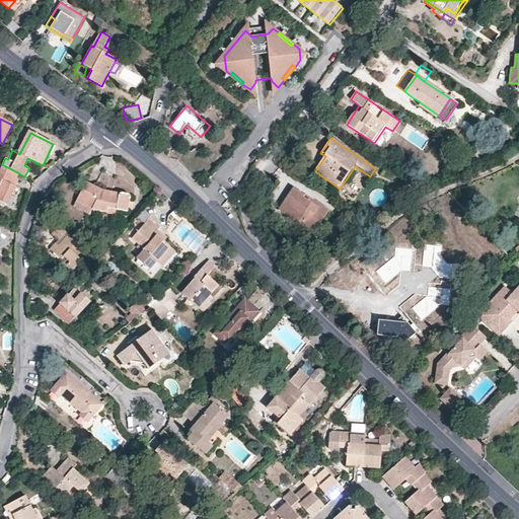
[(19,173),(2,164),(0,169),(0,200),(7,204),(17,184),(19,179),(17,178),(19,173)]
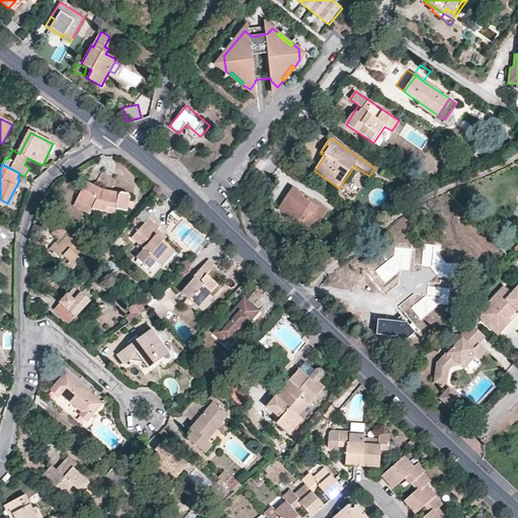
[(124,218),(131,196),(119,193),(118,195),(108,193),(105,192),(86,184),(77,201),(96,210),(124,218)]
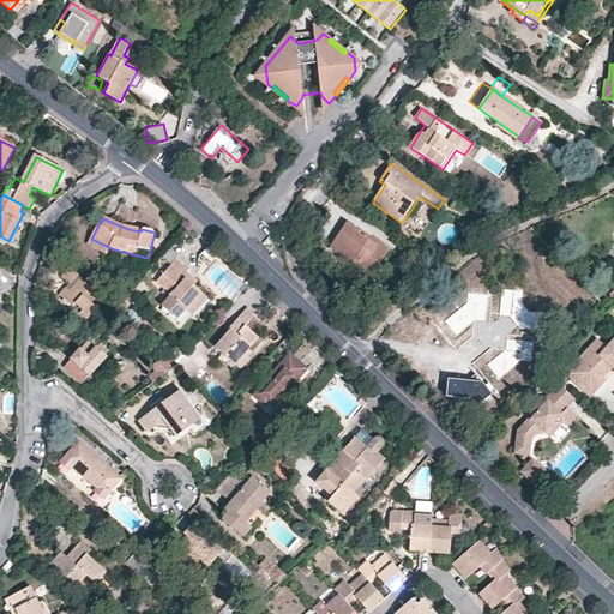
[(390,248),(349,220),(341,232),(331,246),(372,274),(390,248)]
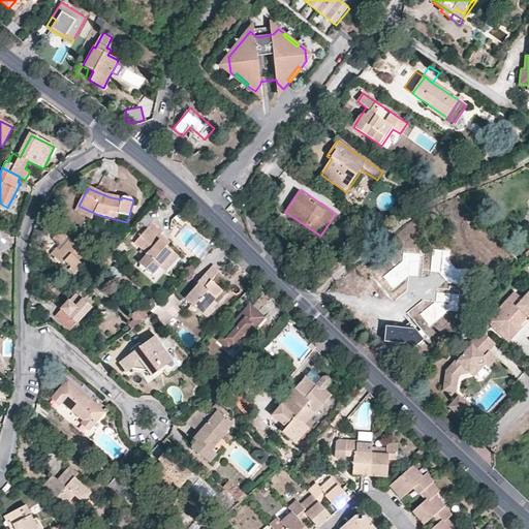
[(376,222),(362,213),(356,220),(371,230),(376,222)]
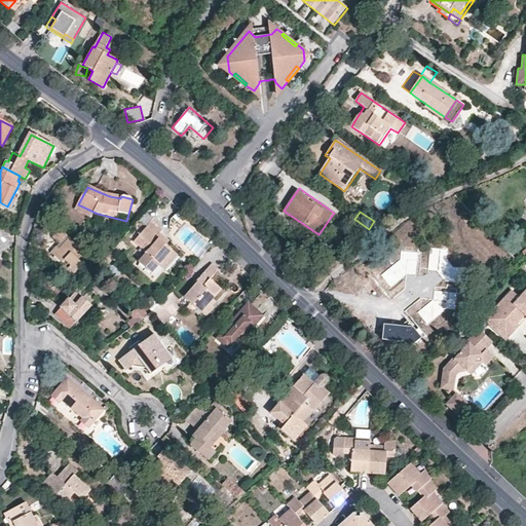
[(154,219),(147,213),(143,218),(141,220),(147,226),(154,219)]
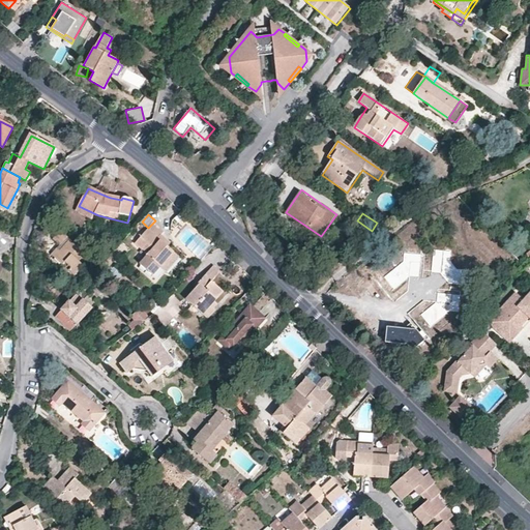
[(177,237),(202,261),(216,244),(193,222),(177,237)]
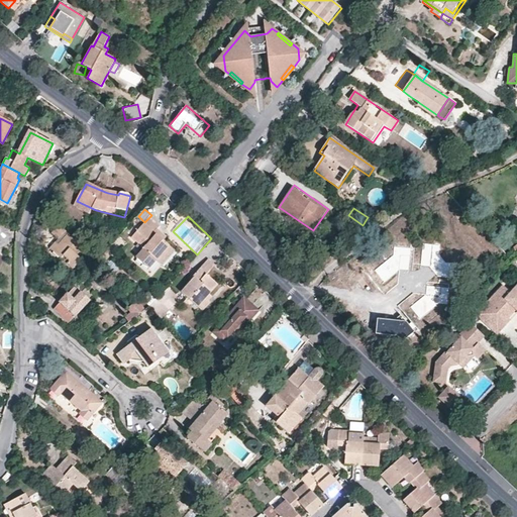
[(162,255),(170,246),(156,234),(160,229),(154,224),(149,220),(124,248),(149,271),(162,255)]
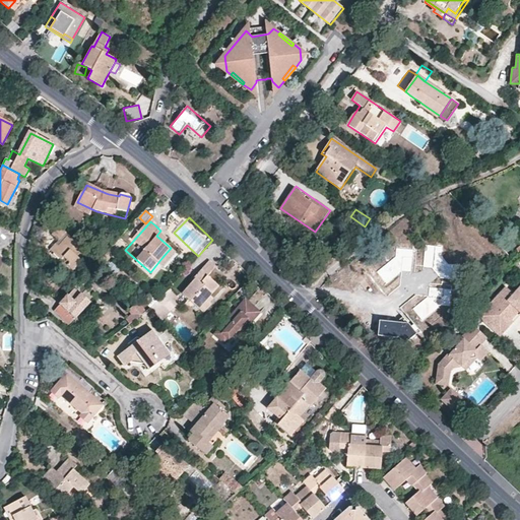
[(56,232),(52,236),(58,242),(56,245),(58,247),(53,252),(61,261),(64,258),(69,263),(67,266),(73,272),(82,262),(70,251),(72,249),(79,257),(84,250),(59,228),(56,232)]
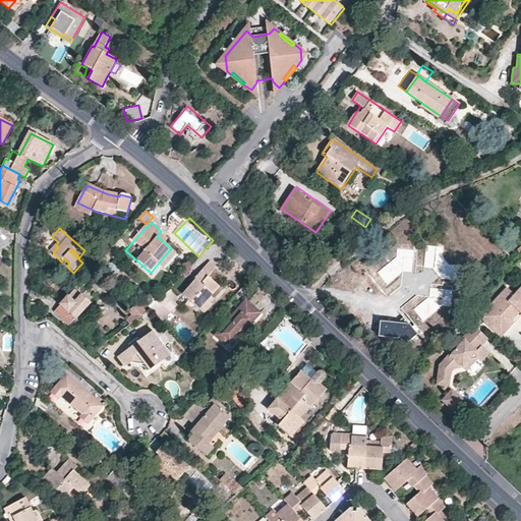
[(392,300),(396,305),(401,311),(405,308),(406,309),(414,303),(418,307),(427,300),(420,290),(430,283),(421,271),(416,275),(417,276),(410,282),(403,273),(408,269),(398,255),(400,252),(395,245),(383,255),(398,276),(391,282),(386,286),(395,298),(392,300)]
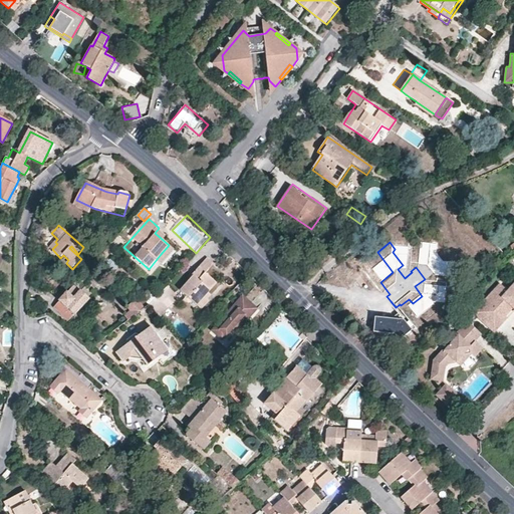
[(175,250),(169,245),(161,254),(167,259),(175,250)]
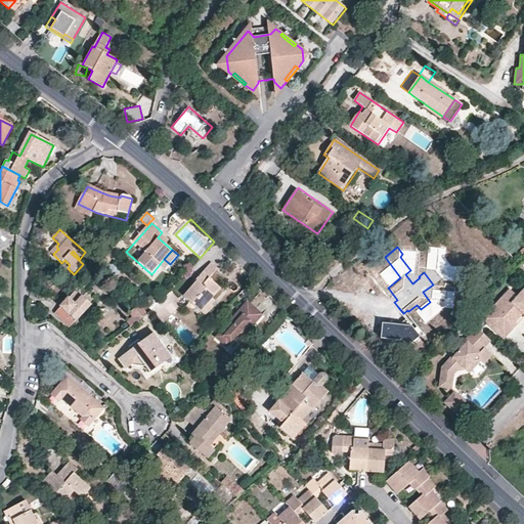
[(64,260),(61,263),(59,266),(64,271),(68,268),(70,265),(64,260)]
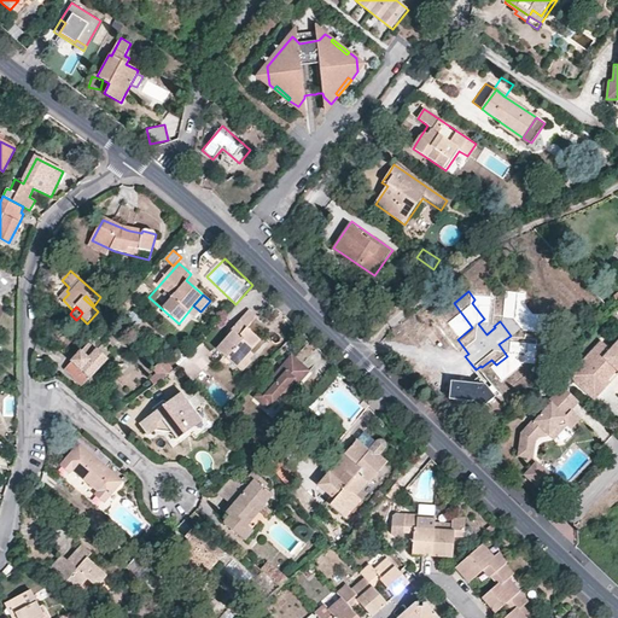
[(237,367),(250,351),(260,340),(254,334),(249,330),(257,320),(249,312),(232,331),(234,333),(219,350),(237,367)]
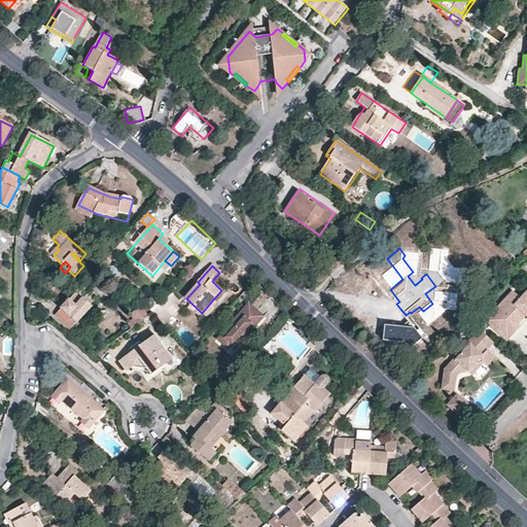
[(343,275),(353,267),(352,266),(342,274),(343,275)]
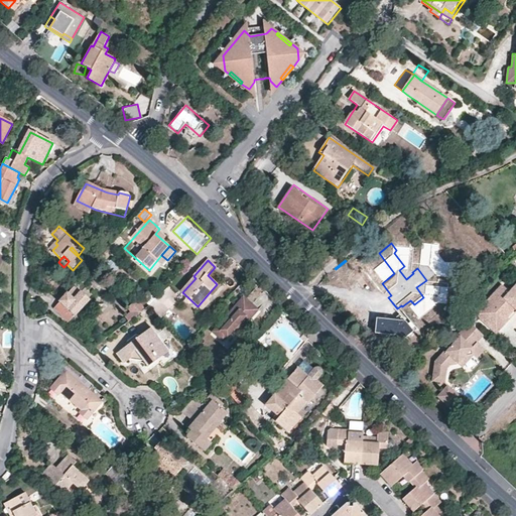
[(355,272),(346,261),(336,269),(345,280),(355,272)]
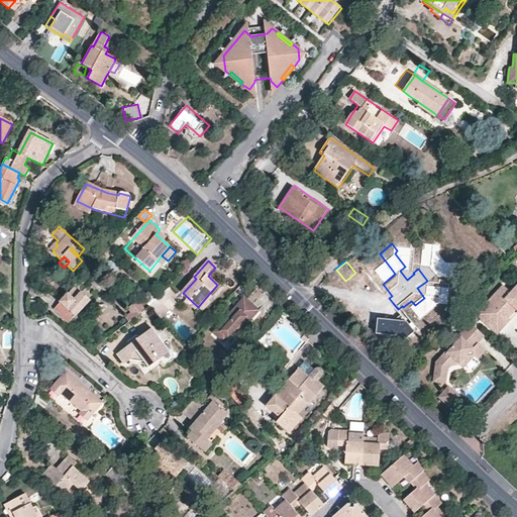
[(516,283),(511,290),(508,288),(494,303),(489,299),(476,313),(497,332),(510,318),(504,312),(511,304),(516,309),(516,283)]
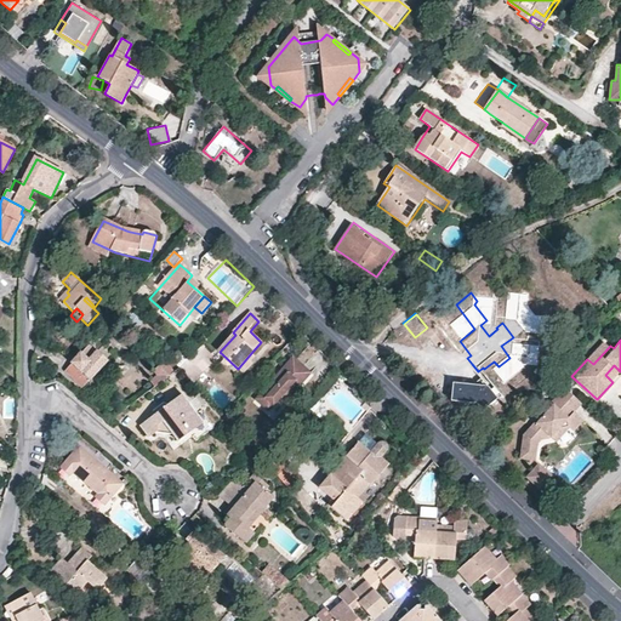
[(604,341),(587,359),(593,364),(610,346),(604,341)]
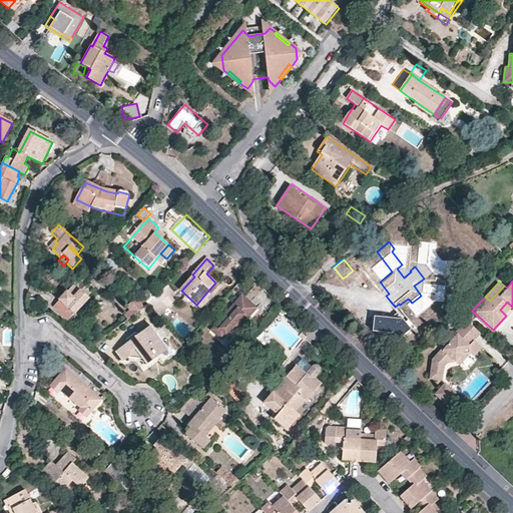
[(70,322),(89,300),(74,287),(64,298),(54,309),(70,322)]
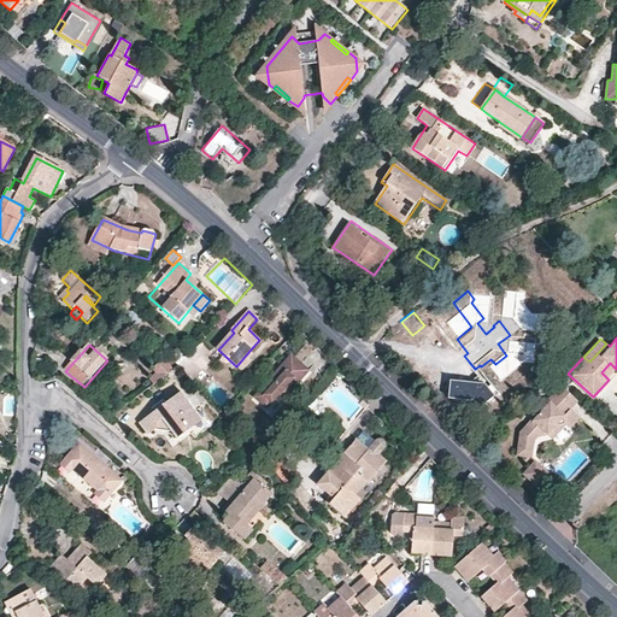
[(256,357),(250,351),(236,366),(218,350),(215,353),(238,375),(239,375),(240,374),(256,357)]
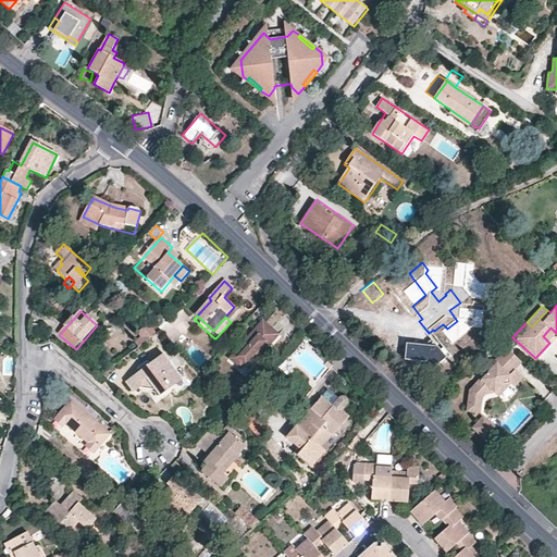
[(164,317),(158,325),(163,330),(171,322),(164,317)]
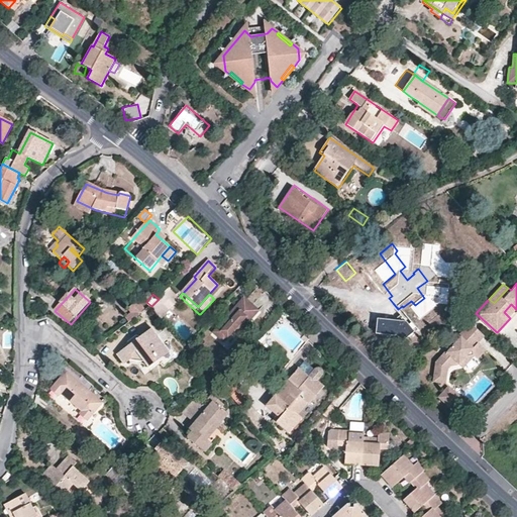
[(238,336),(260,313),(243,298),(211,333),(216,338),(218,335),(227,326),(235,333),(238,336)]
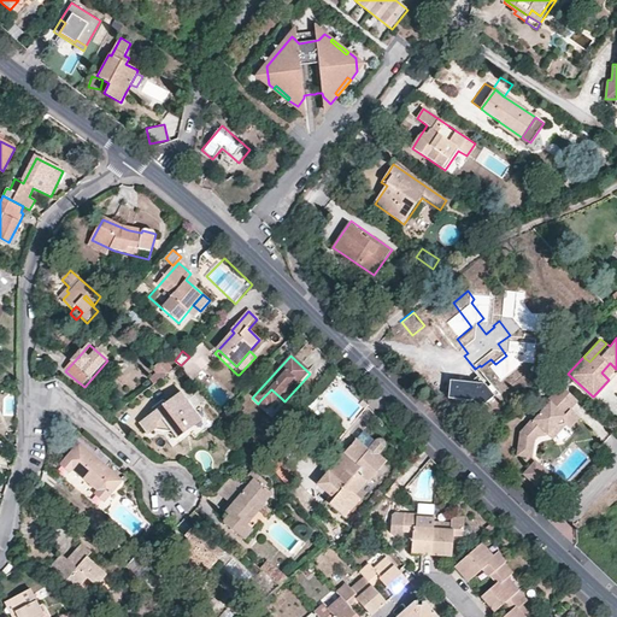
[(157,365),(166,377),(172,371),(164,360),(157,365)]
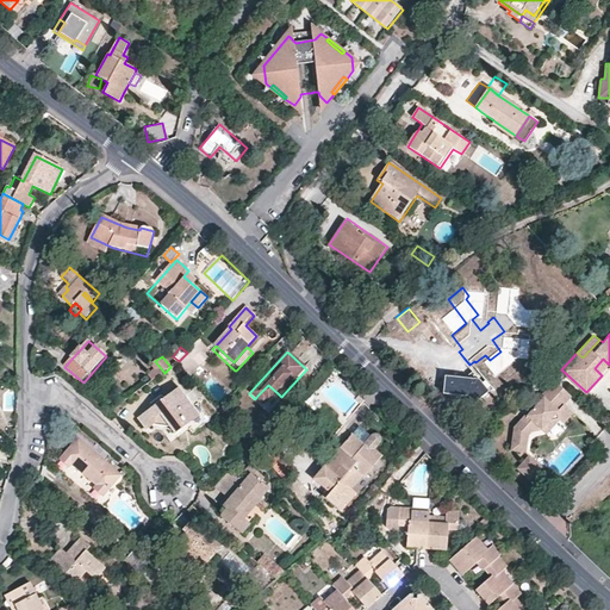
[(602,375),(609,366),(609,365),(603,359),(595,368),(602,375)]
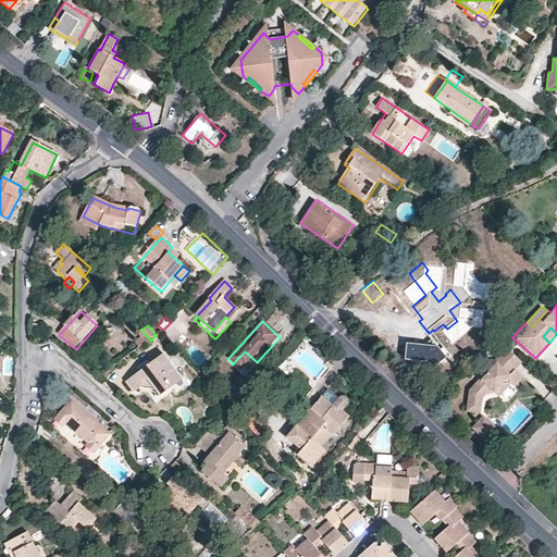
[(135,343),(138,348),(150,341),(141,330),(137,333),(140,338),(135,343)]
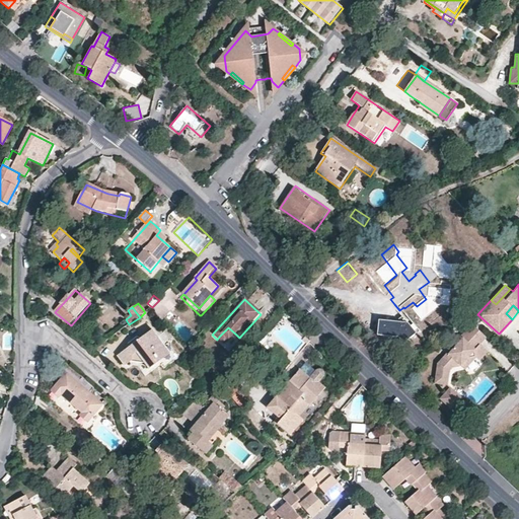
[(480,334),(470,324),(461,336),(458,334),(449,344),(452,348),(446,355),(444,353),(435,362),(434,381),(446,383),(448,371),(451,370),(459,365),(466,357),(469,360),(473,356),(476,358),(485,351),(478,345),(474,341),(480,334)]
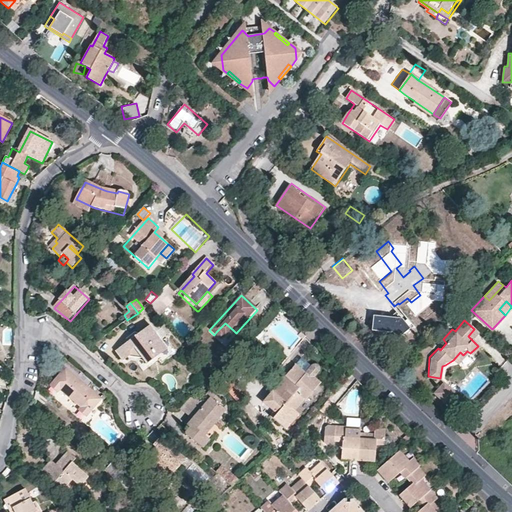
[(225,340),(233,330),(225,323),(216,332),(225,340)]
